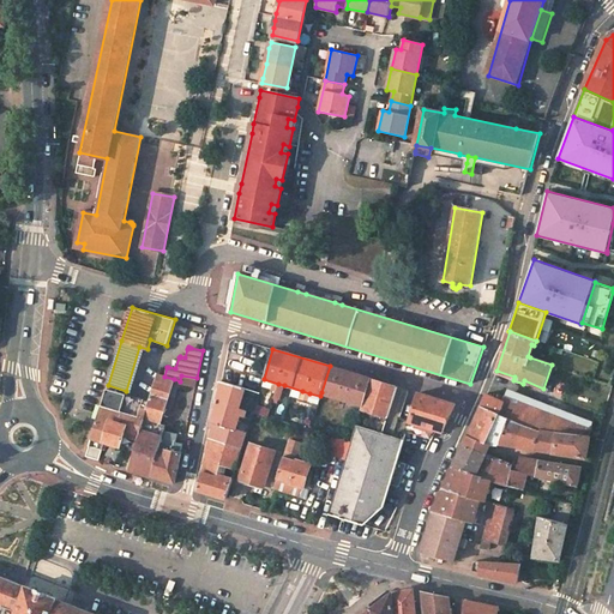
[(362,404),(371,378),(330,366),(321,392),(362,404)]
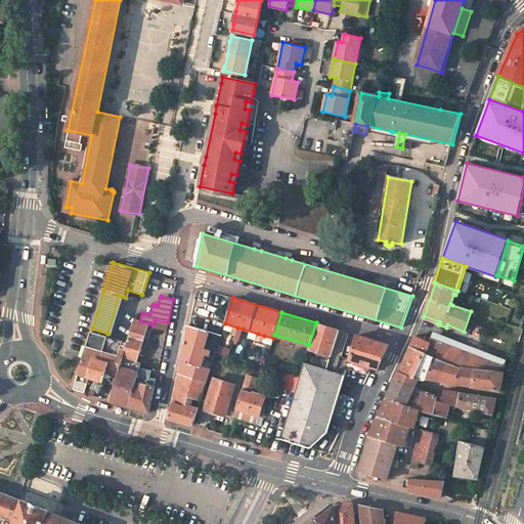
[(128,343),(124,357),(137,361),(140,353),(148,323),(140,321),(135,319),(128,343)]
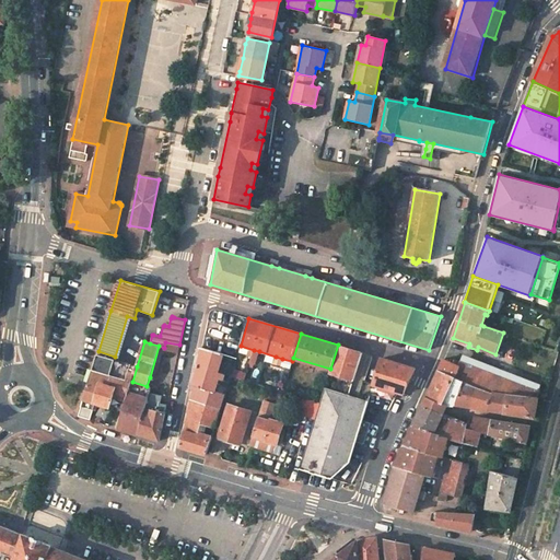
[(164,349),(166,350),(168,350),(171,351),(174,351),(176,352),(178,353),(179,346),(179,345),(165,342),(164,348),(164,349)]
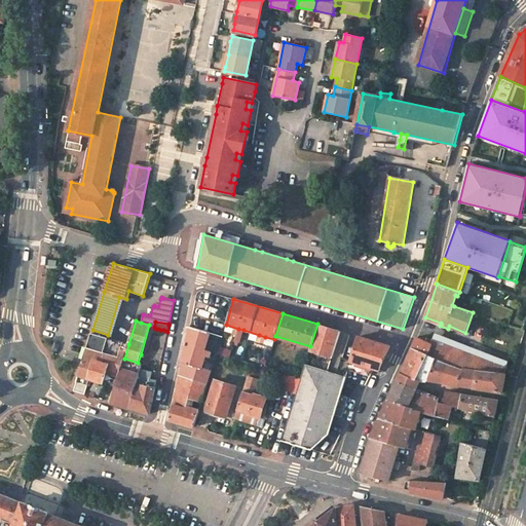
[(309,350),(332,358),(340,331),(317,324),(310,346),(309,350)]
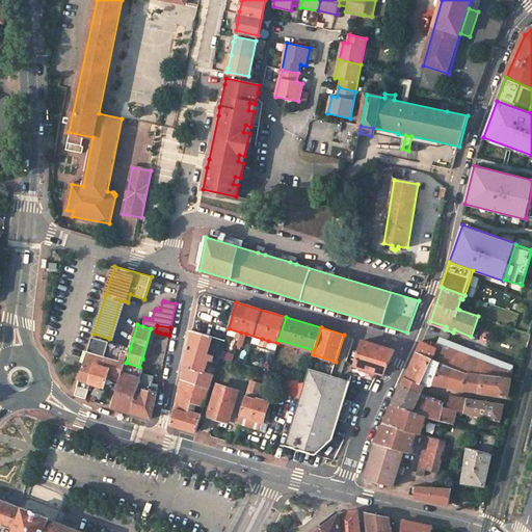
[(156,331),(156,330),(151,328),(142,358),(148,360),(156,331)]
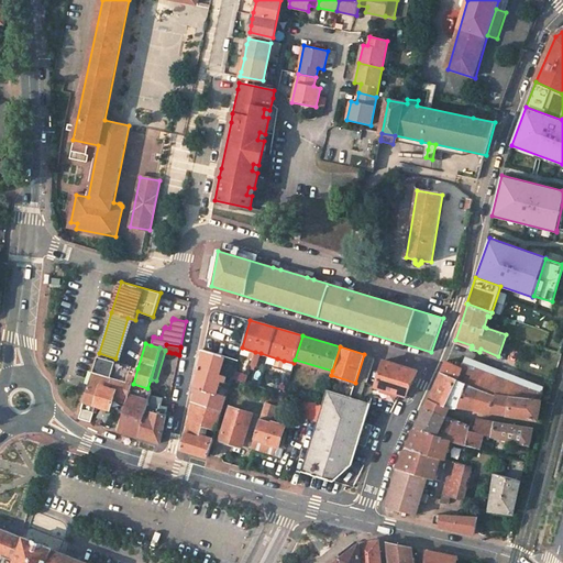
[(217,394),(220,382),(224,383),(227,376),(218,374),(223,356),(202,350),(195,387),(217,394)]
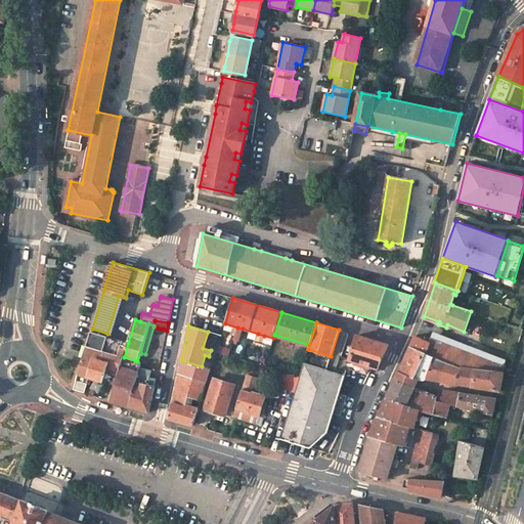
[(237,328),(234,340),(239,341),(243,329),(237,328)]
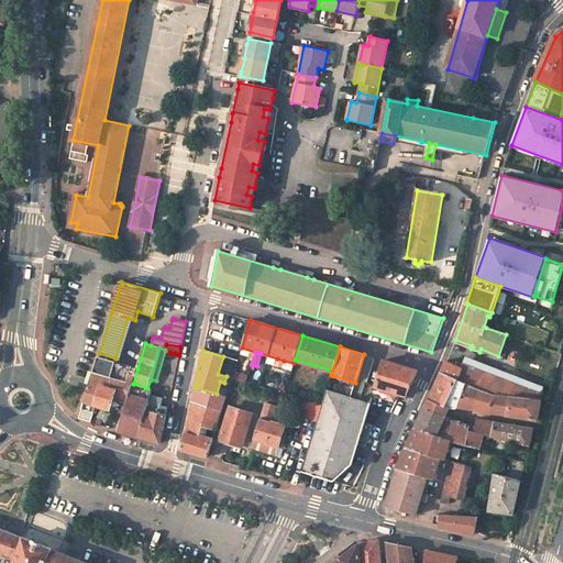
[(138,368),(98,355),(92,372),(133,384),(138,368)]
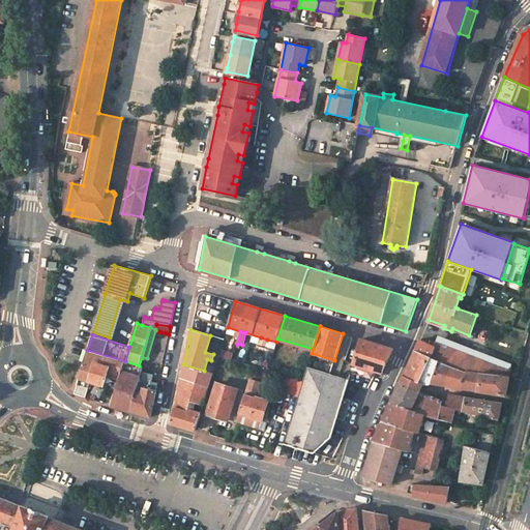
[(261,337),(259,344),(265,346),(267,340),(261,337)]
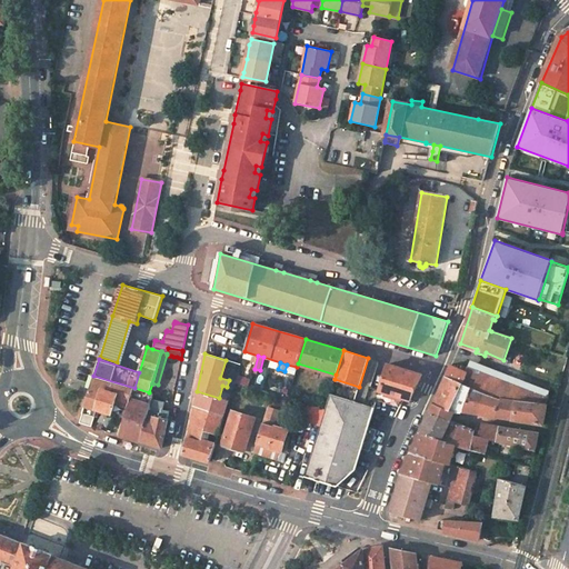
[(410,400),(422,373),(387,363),(379,390),(377,398),(399,405),(402,398),(410,400)]
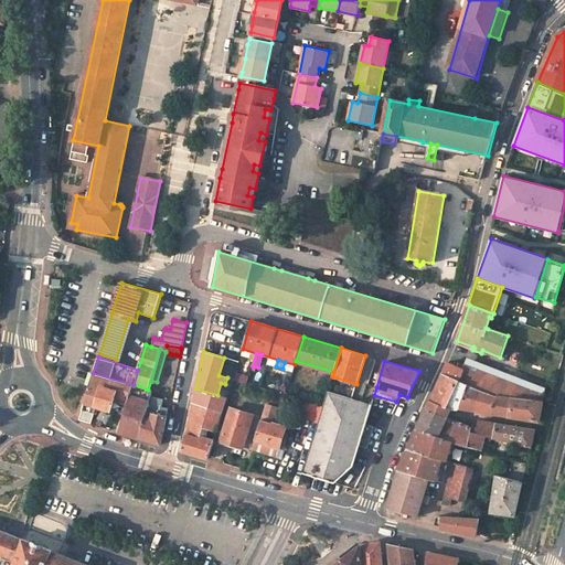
[(542,402),(544,391),(523,387),(465,364),(464,366),(459,365),(458,368),(448,363),(444,373),(469,384),(498,396),(513,398),(542,402)]
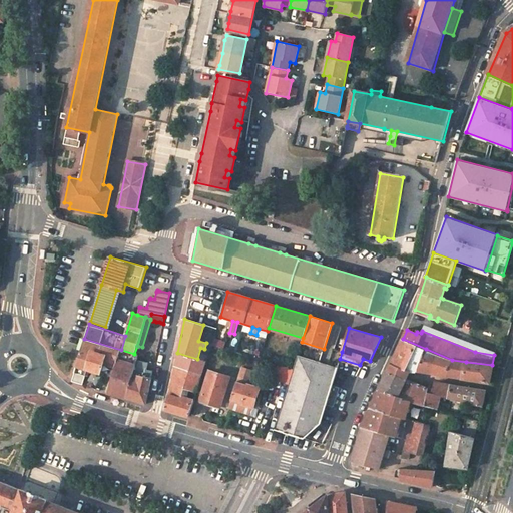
[(74,373),(86,376),(87,370),(93,371),(101,374),(104,365),(115,368),(121,350),(84,339),(74,373)]
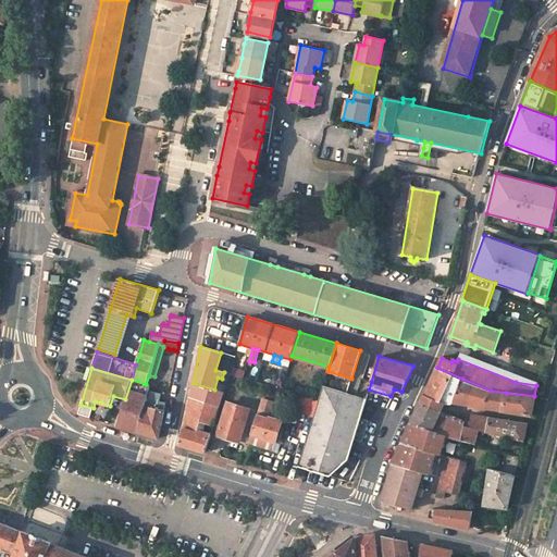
[(245,372),(232,368),(230,374),(243,379),(245,372)]
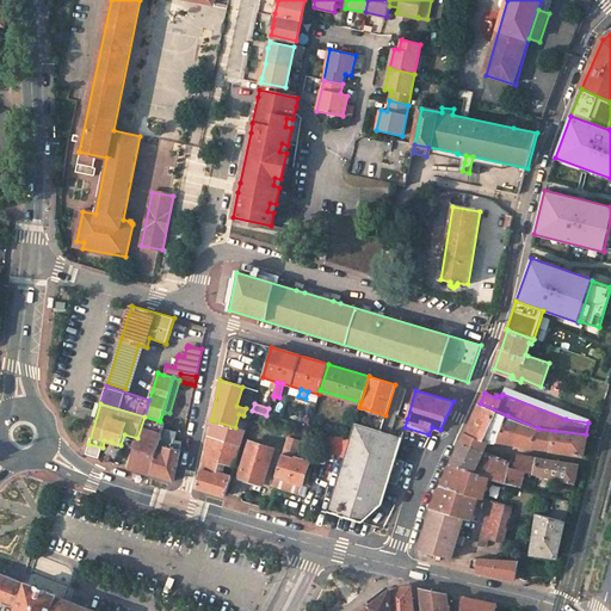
[(507,415),(480,403),(464,438),(462,442),(483,451),(486,446),(487,443),(497,444),(497,443),(507,415)]
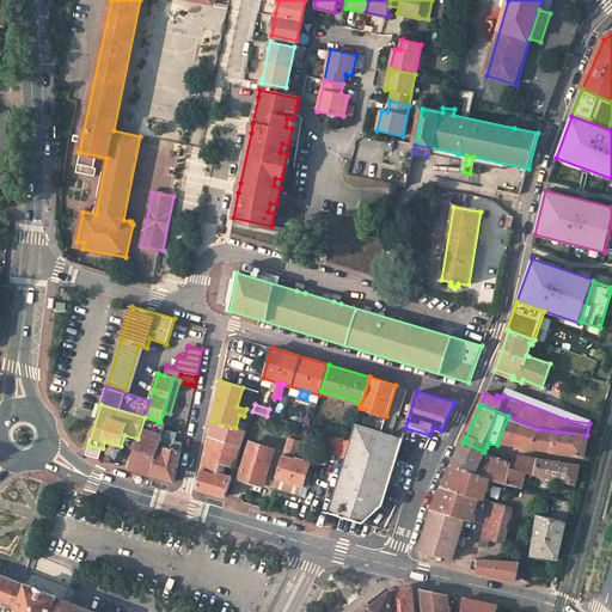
[(539,429),(508,416),(497,444),(551,452),(556,432),(539,429)]
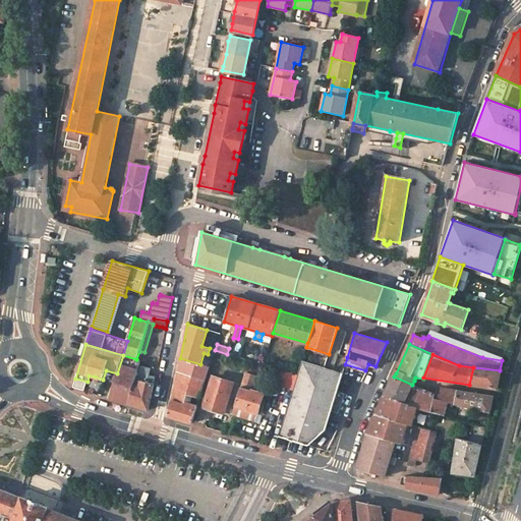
[(117,373),(110,398),(128,404),(139,365),(141,361),(136,359),(123,355),(117,373)]
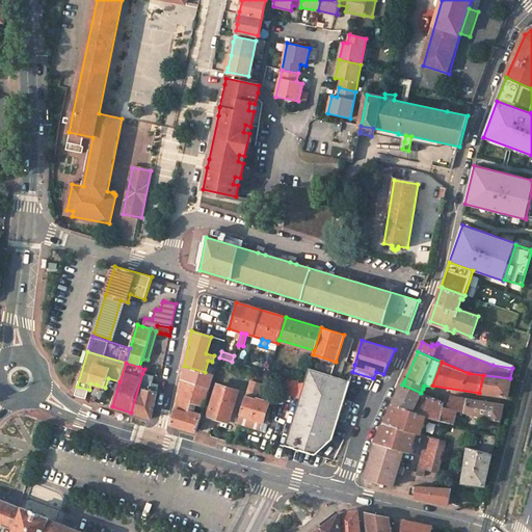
[(352,372),(354,365),(346,363),(341,378),(349,381),(352,372)]
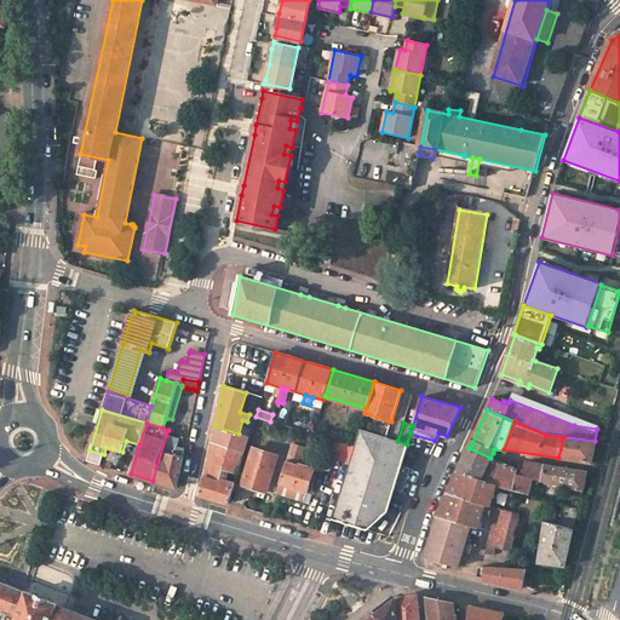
[(214,426),(211,443),(245,454),(250,437),(239,434),(214,426)]
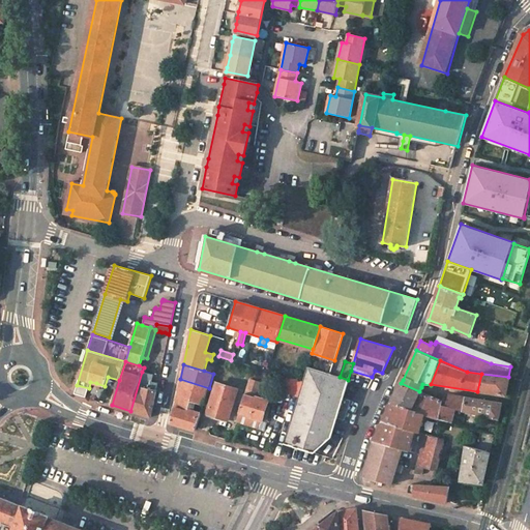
[(284,443),(315,452),(331,437),(337,418),(343,399),(348,380),(340,377),(330,374),(307,366),(302,382),(298,395),(284,443)]
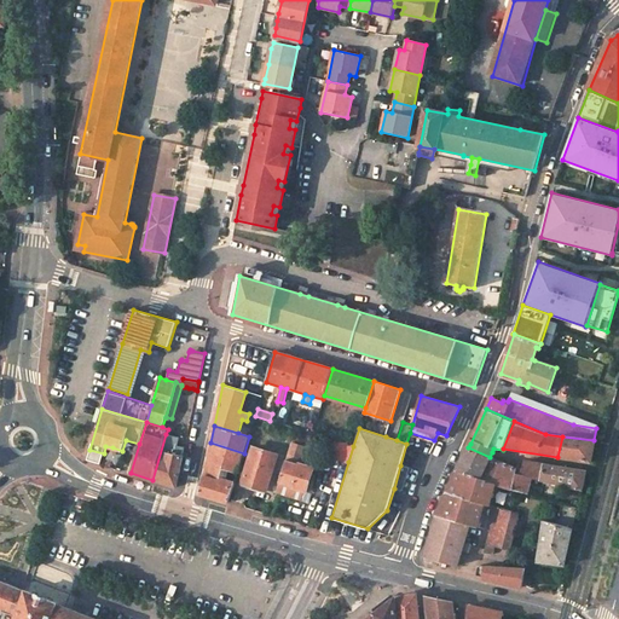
[(184,447),(178,445),(179,438),(166,434),(152,480),(177,486),(183,456),(181,455),(184,447)]
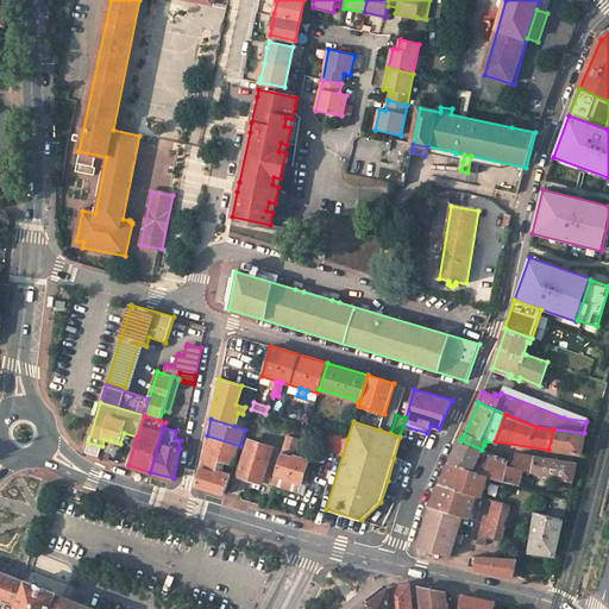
[(584,433),(553,429),(548,450),(570,453),(583,454),(586,433),(584,433)]
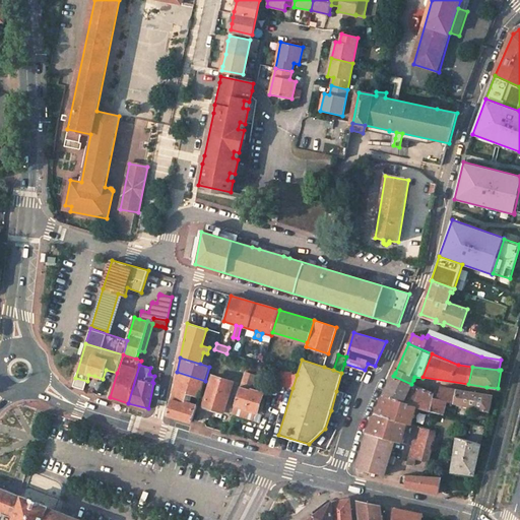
[(293,388),(297,375),(276,369),(275,372),(272,382),(293,388)]
